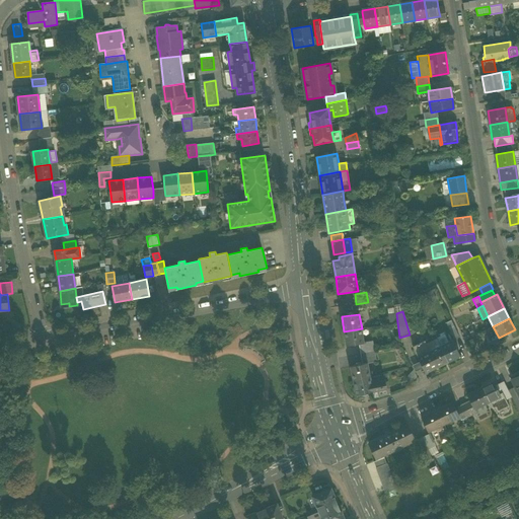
[(446,322),(453,339),(459,337),(451,319),(446,322)]
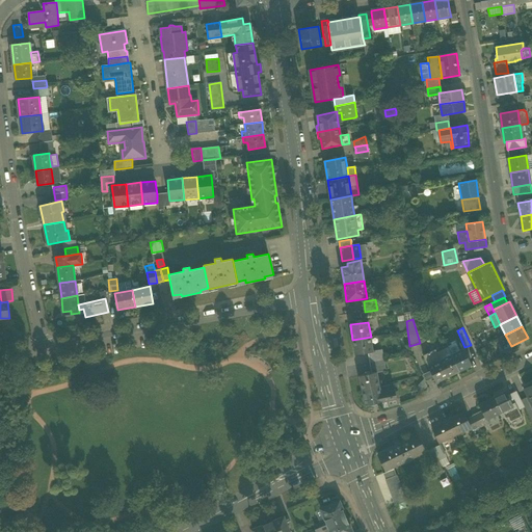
[(373,351),(371,337),(352,340),(354,354),(368,352),(373,351)]
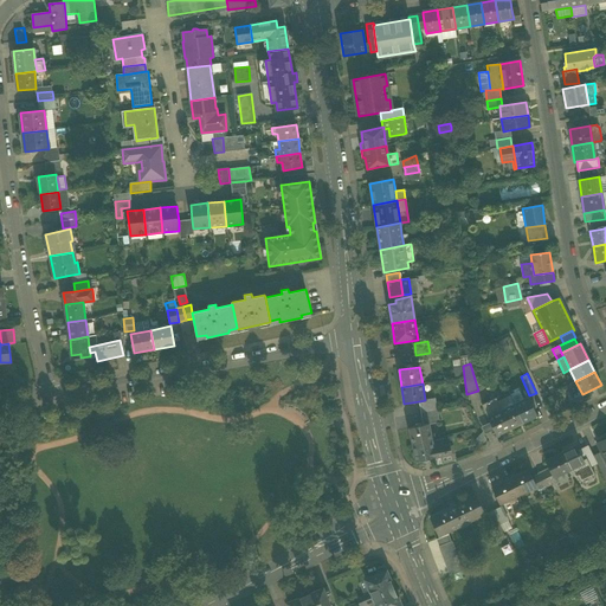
[(528,397),(514,404),(523,423),(537,416),(528,397)]
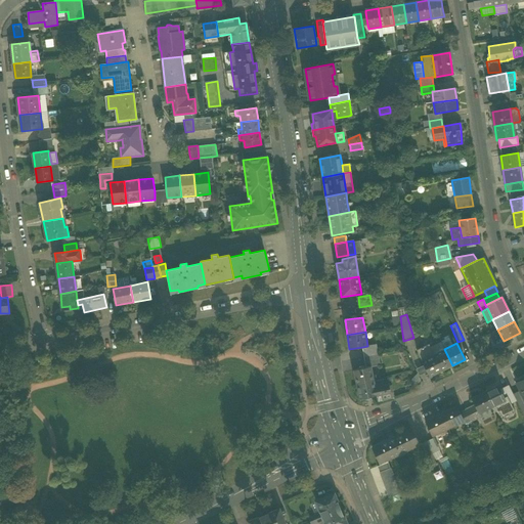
[(362,347),(364,357),(378,355),(377,344),(367,346),(362,347)]
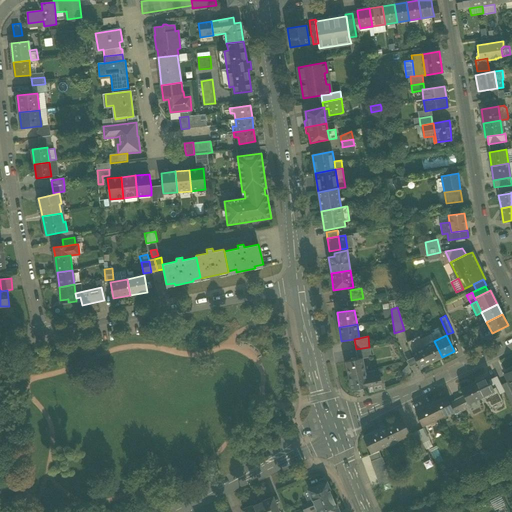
[(407,342),(412,352),(424,346),(419,336),(407,342)]
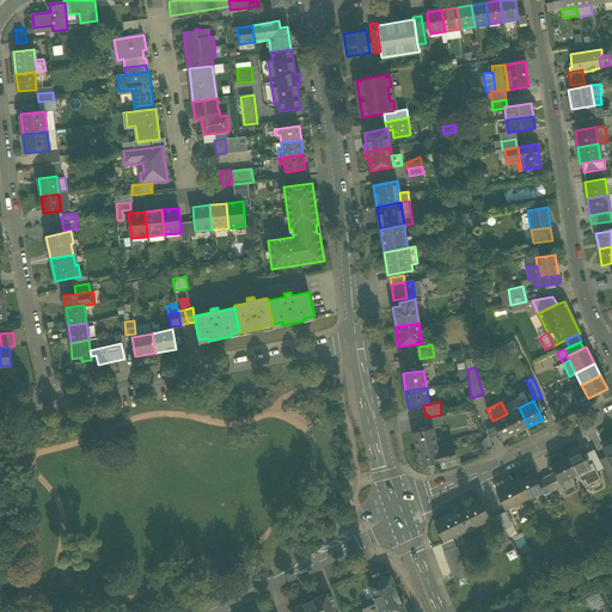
[(516,433),(528,427),(519,408),(507,414),(516,433)]
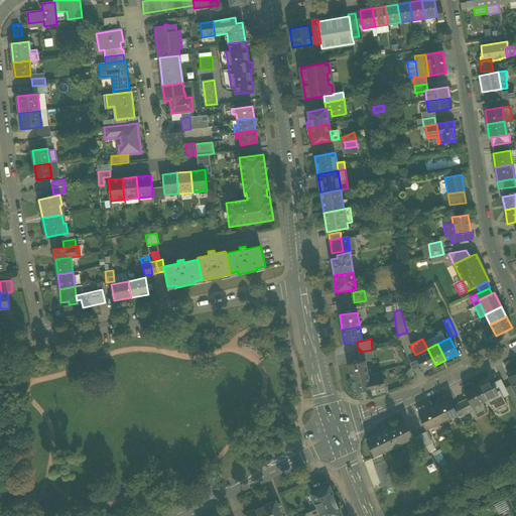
[(435,365),(427,349),(415,355),(423,371),(435,365)]
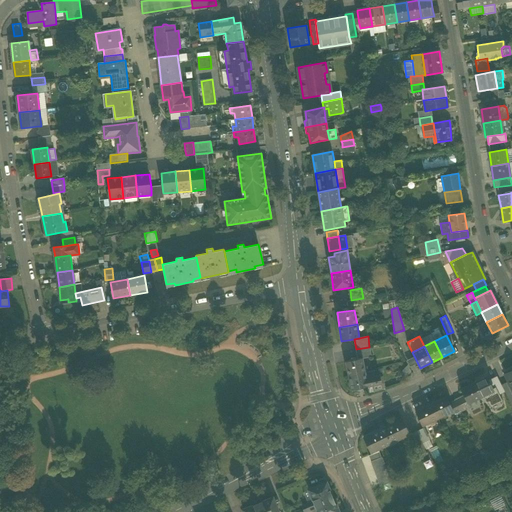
[(371,357),(369,347),(356,349),(357,359),(363,358),(363,359),(371,357)]
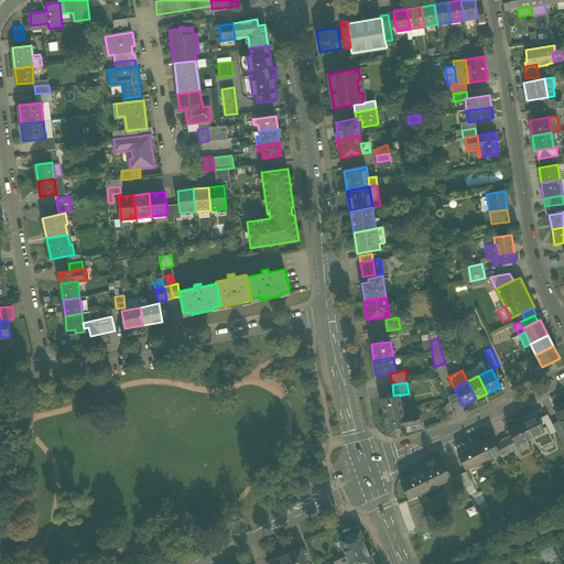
[(380,399),(383,414),(402,410),(400,396),(400,394),(393,396),(380,399)]
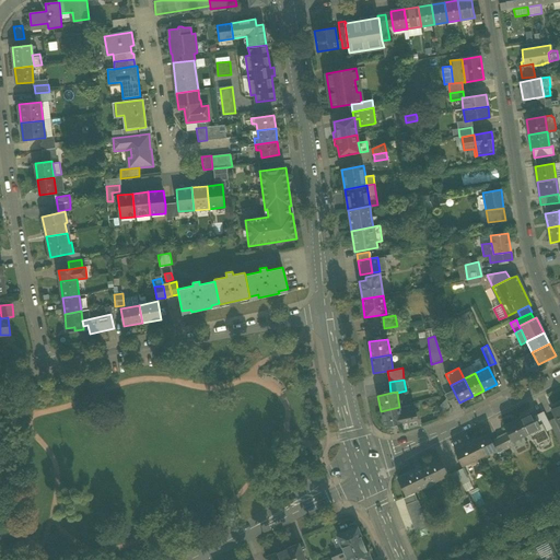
[(409,405),(399,407),(403,422),(418,420),(416,412),(411,412),(409,405)]
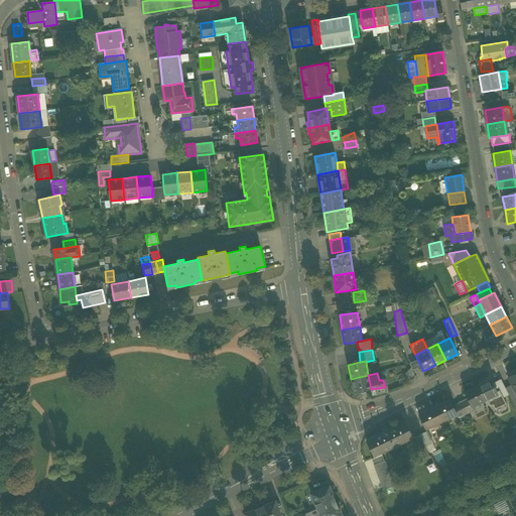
[(354,393),(371,389),(368,375),(351,379),(354,393)]
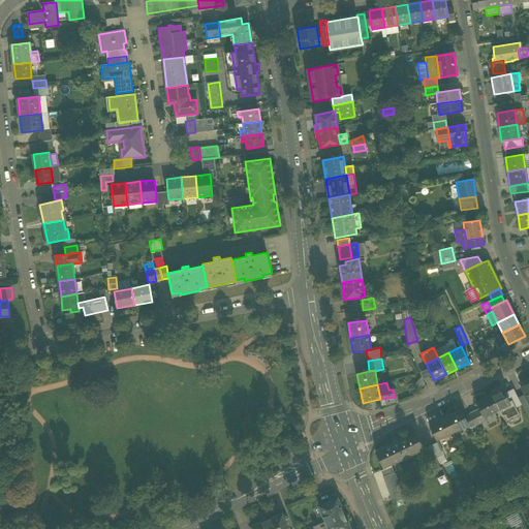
[(502,389),(489,396),(497,411),(499,410),(510,404),(508,402),(505,394),(502,389)]
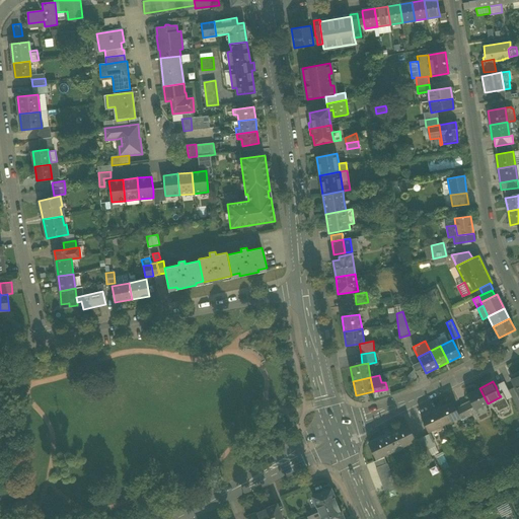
[(502,392),(506,399),(511,397),(504,382),(496,386),(499,394),(502,392)]
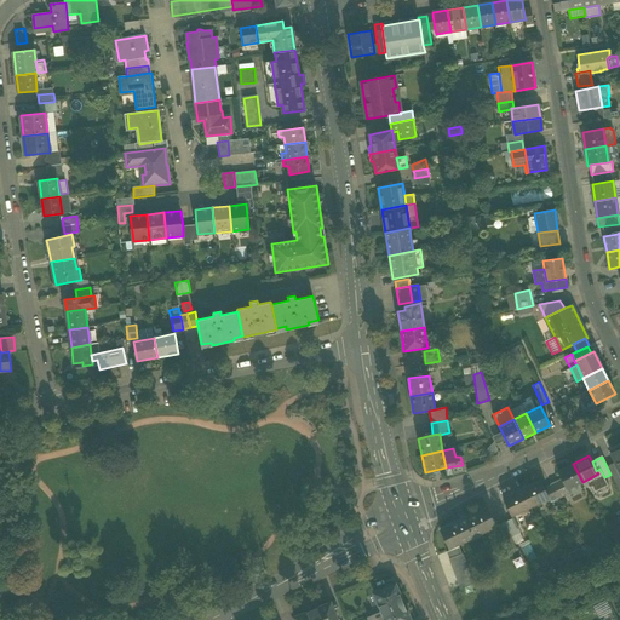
[(607,466),(619,492),(619,491),(619,472),(614,463),(607,466)]
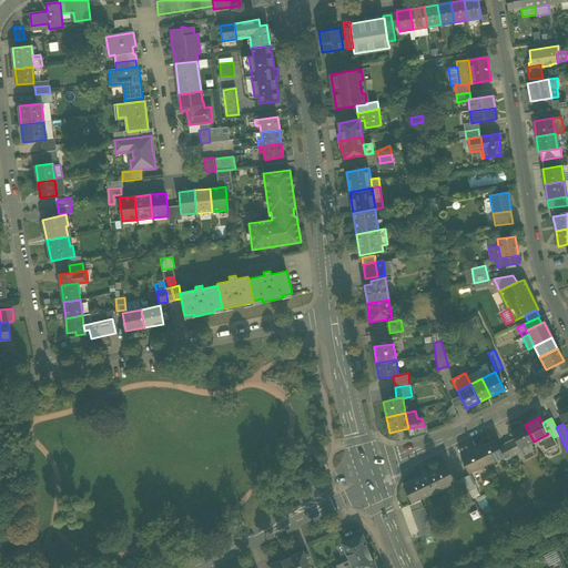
[(519,448),(534,442),(525,425),(510,432),(515,439),(519,448)]
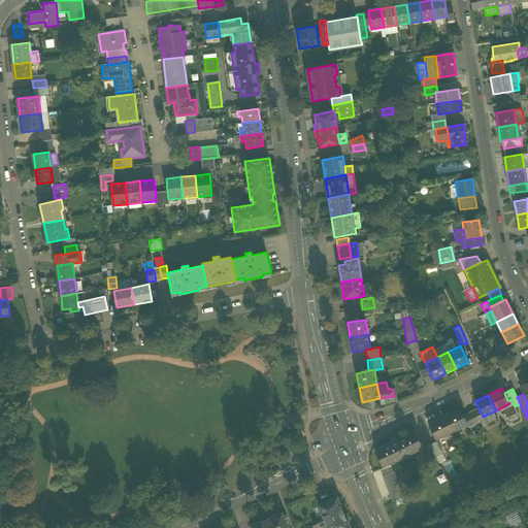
[(509,403),(498,409),(500,415),(504,413),(506,418),(518,413),(515,406),(510,399),(507,401),(509,403)]
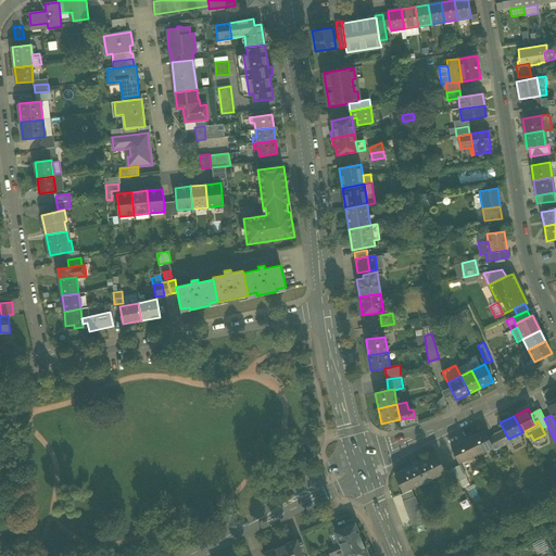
[(484,430),(467,439),(476,455),(492,446),(488,438),(484,430)]
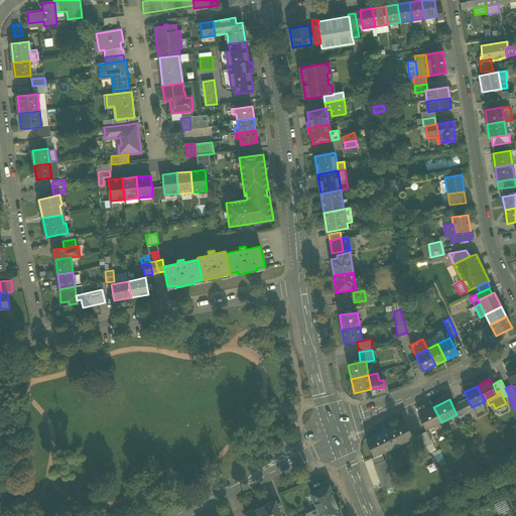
[(468,399),(459,404),(466,417),(474,412),(472,407),(468,399)]
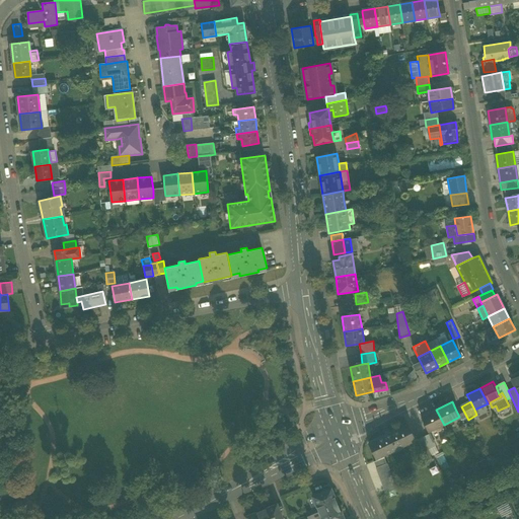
[(462,422),(468,420),(461,406),(455,409),(459,417),(462,422)]
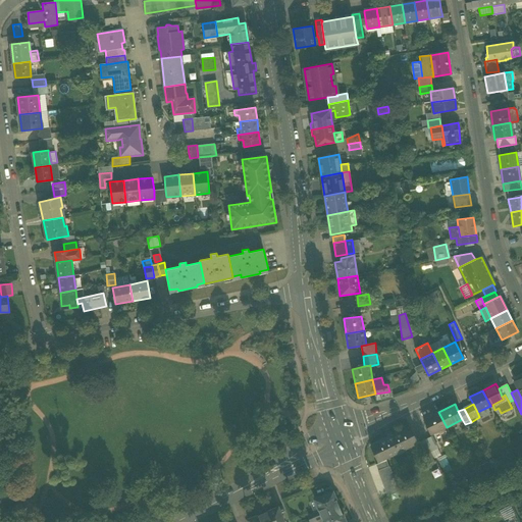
[(430,435),(447,427),(438,412),(423,420),(430,435)]
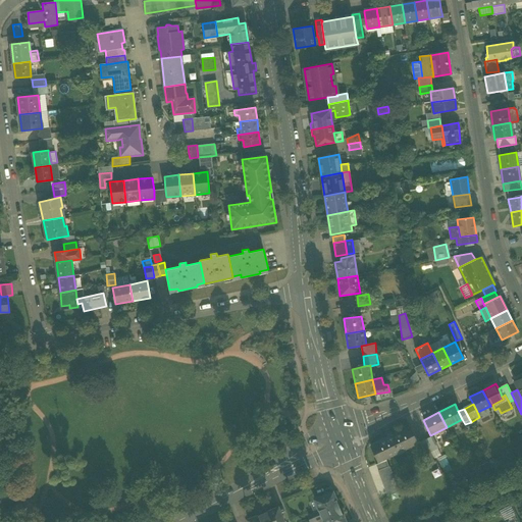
[(370,446),(378,462),(417,444),(410,426),(370,446)]
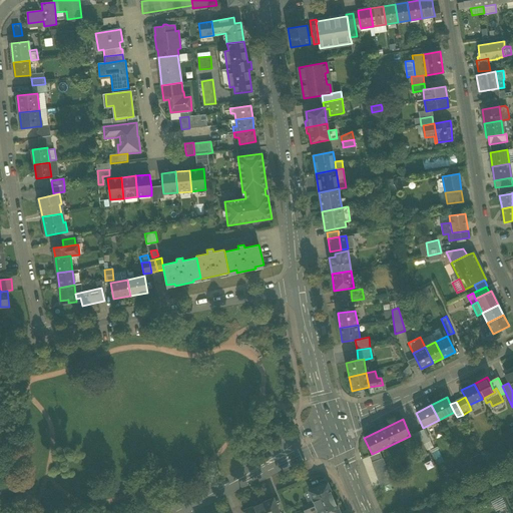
[(424,429),(418,432),(423,442),(424,445),(430,441),(424,429)]
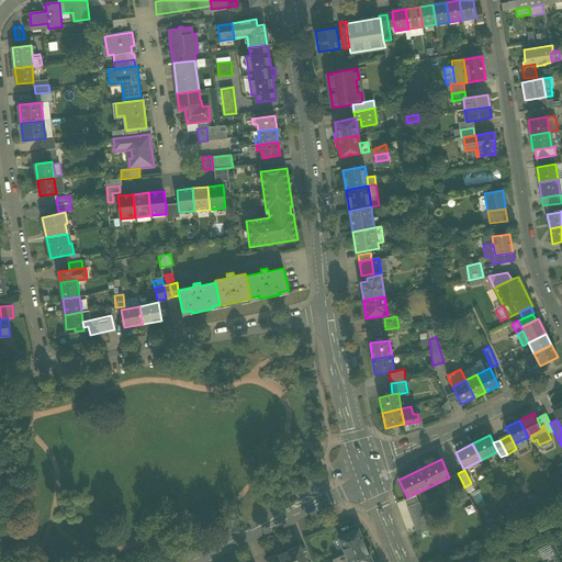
[(457,487),(463,484),(458,473),(451,476),(457,487)]
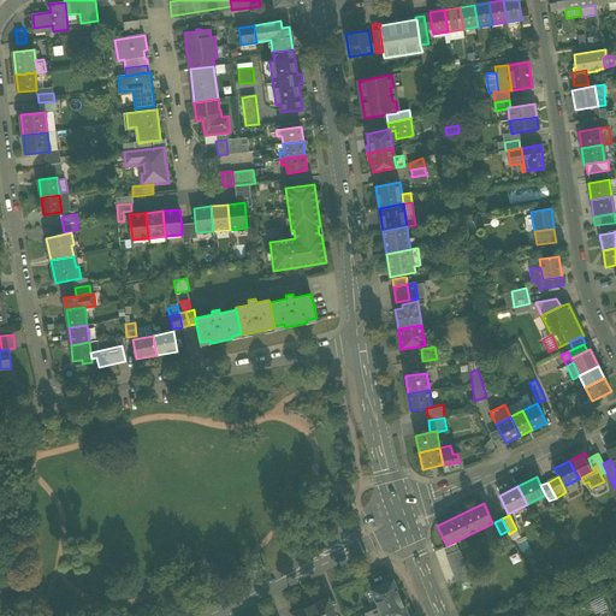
[(443,549),(446,555),(458,550),(456,544),(443,549)]
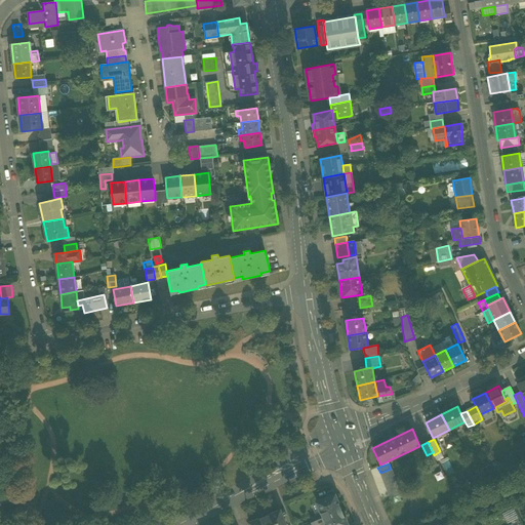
[(400,494),(391,469),(380,473),(390,498),(400,494)]
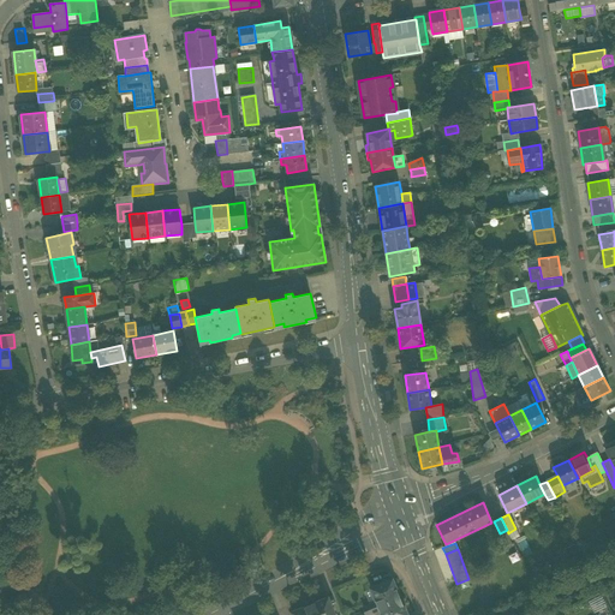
[(381,614),(407,614),(392,579),(370,589),(377,603),(378,607),(380,609),(381,614)]
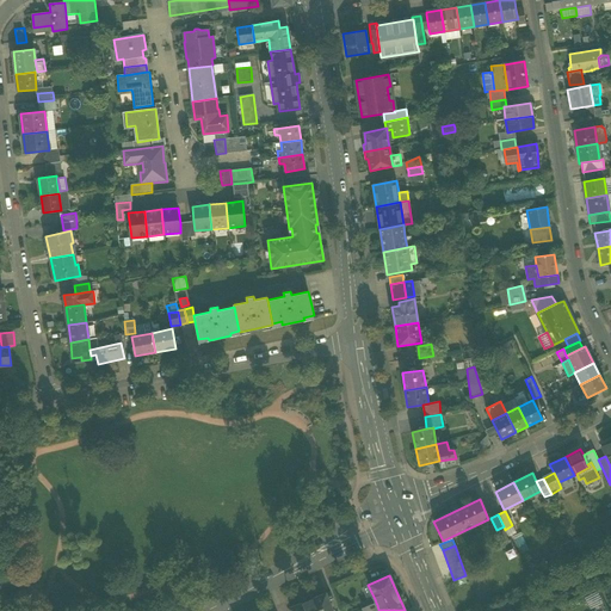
[(332,610),(326,594),(308,602),(312,610),(332,610)]
